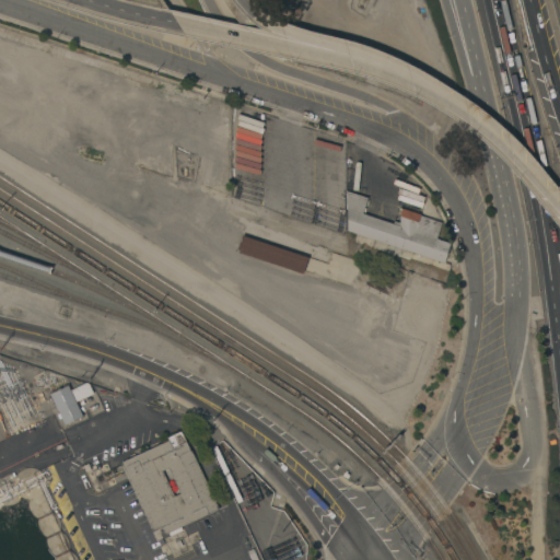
[(352,159),(358,159),(358,164),(363,164),(364,193),(359,193),(359,191),(352,191),(352,159)]
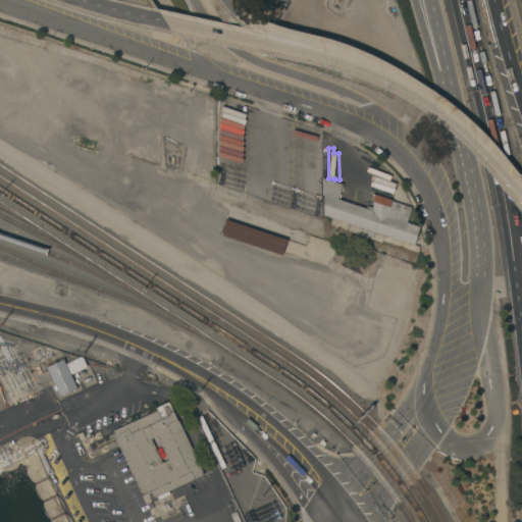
[(323,214),(324,194),(322,194),(322,177),(343,184),(337,199),(366,208),(367,205),(372,207),(372,193),(393,199),(393,200),(412,207),(407,222),(420,226),(414,245),(323,214)]
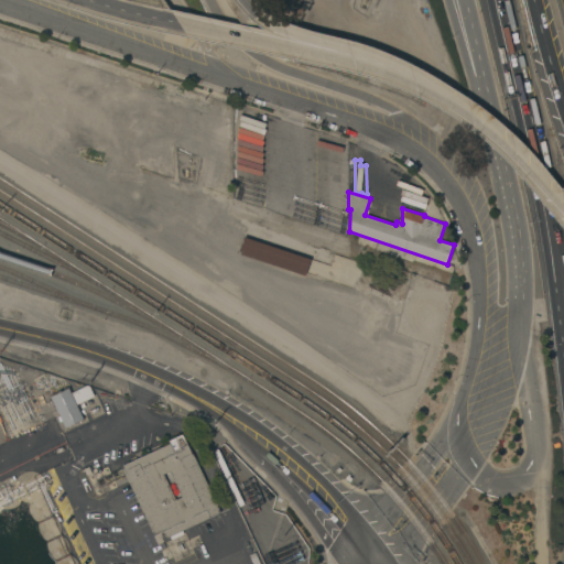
[(311,259),(305,277),(240,255),(240,251),(239,250),(243,237),(311,259)]
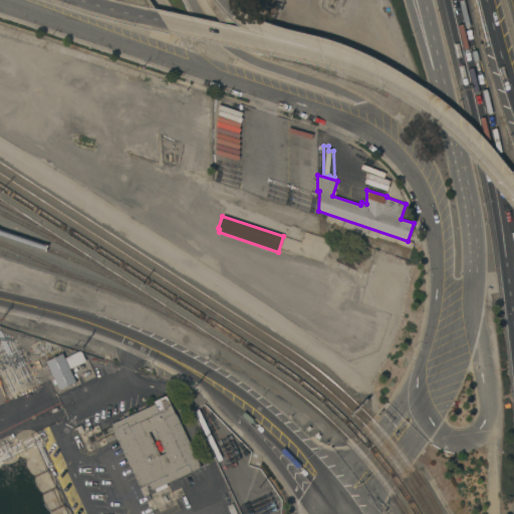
[(86,361),(69,368),(76,382),(59,390),(56,383),(54,384),(52,379),(54,379),(46,361),(62,353),(64,357),(79,351),(82,351),(86,361)]
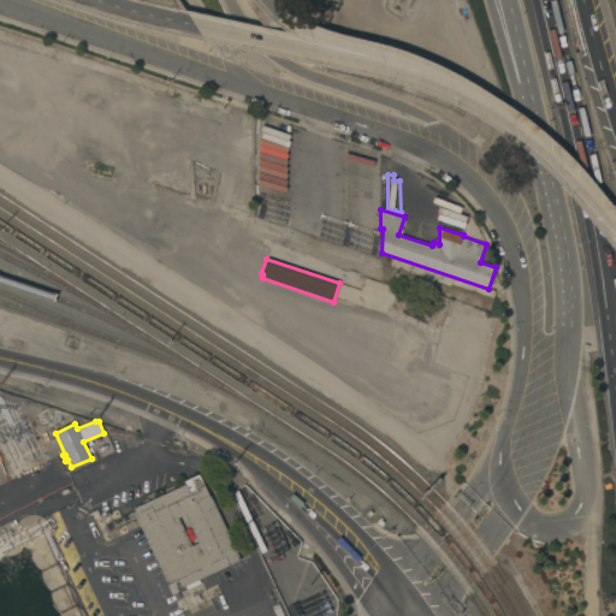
[(185,484),(184,481),(199,474),(209,496),(211,495),(241,560),(199,580),(201,582),(187,588),(185,586),(182,587),(178,580),(169,585),(132,509),(185,484)]
